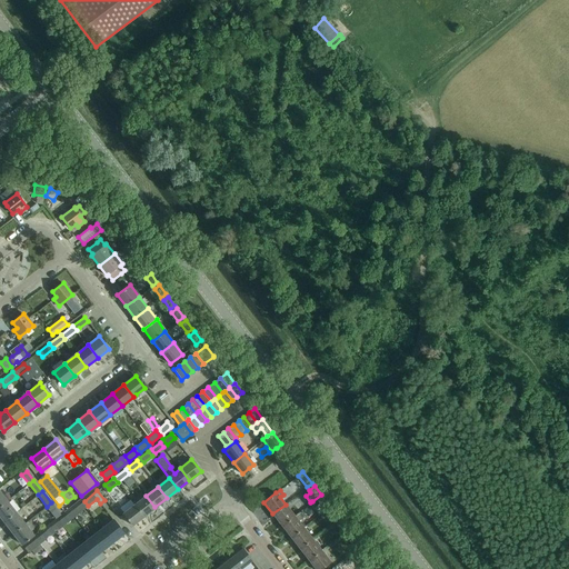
[(143,516),(155,507),(146,496),(135,505),(143,516)]
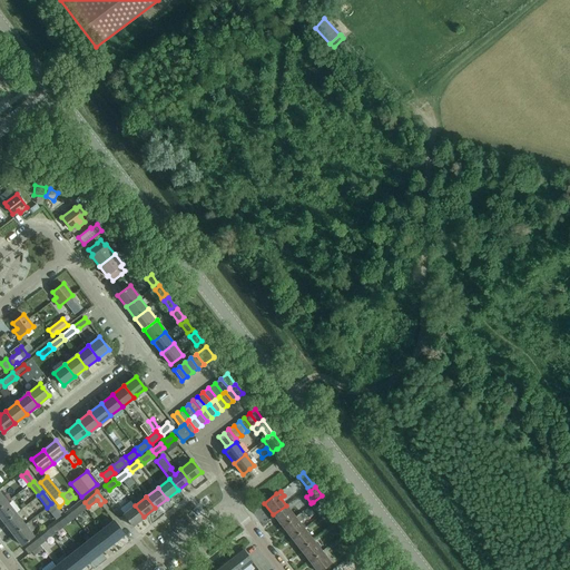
[(324,499),(318,502),(325,511),(331,508),(324,499)]
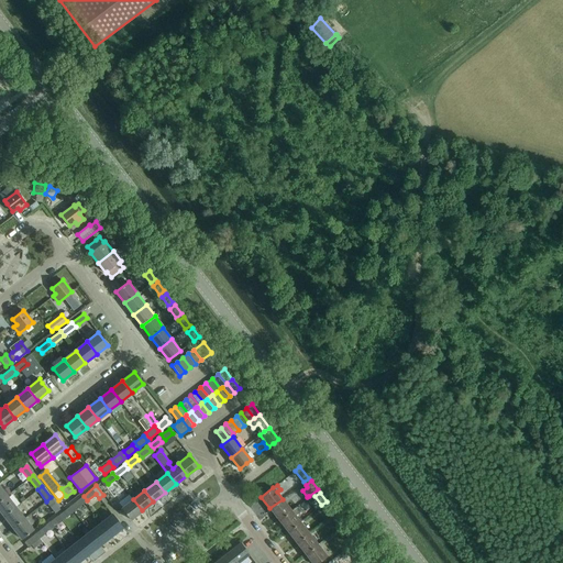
[(0,510),(3,516),(15,507),(7,495),(0,500),(0,510)]
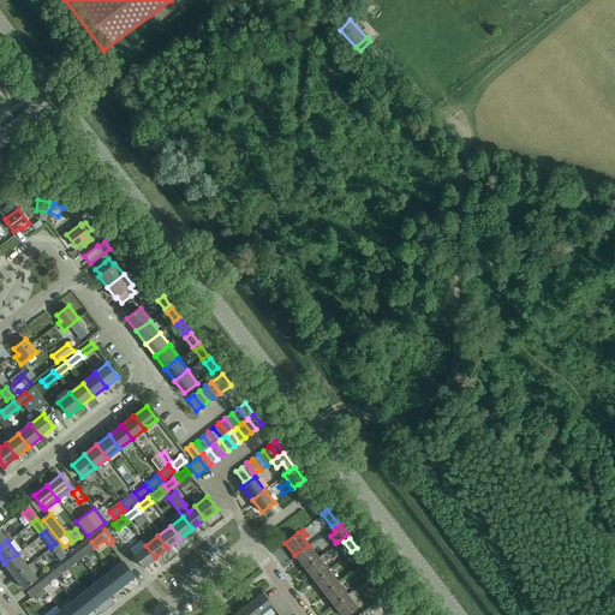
[(66,556),(55,543),(51,548),(60,560),(66,556)]
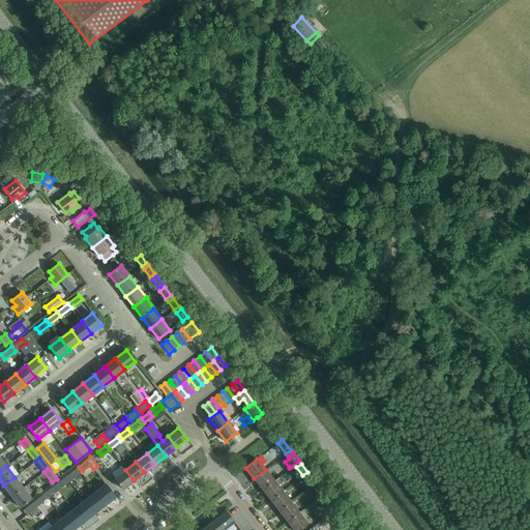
[(76,468),(65,477),(69,481),(80,473),(76,468)]
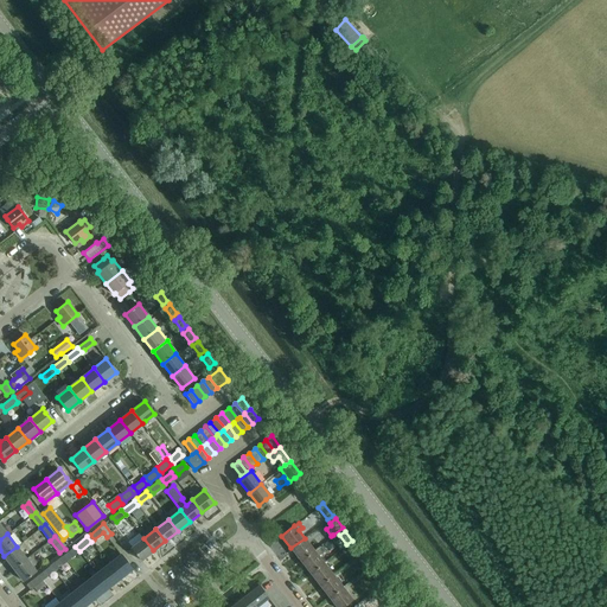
[(141,560),(153,550),(144,538),(132,548),(141,560)]
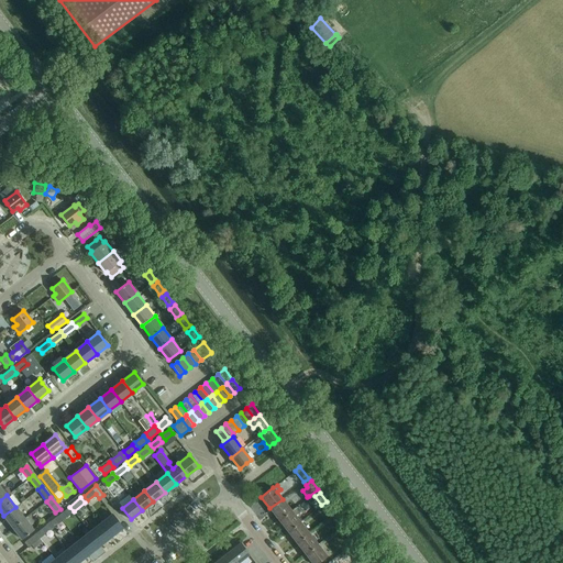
[(279,520),(291,510),(283,499),(269,508),(279,520)]
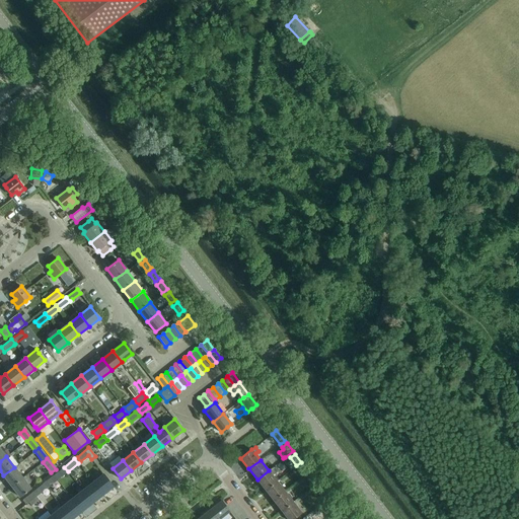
[(269,470),(257,479),(266,490),(277,480),(272,475),(277,471),(277,470),(282,466),(279,463),(274,467),(274,466),(269,470)]
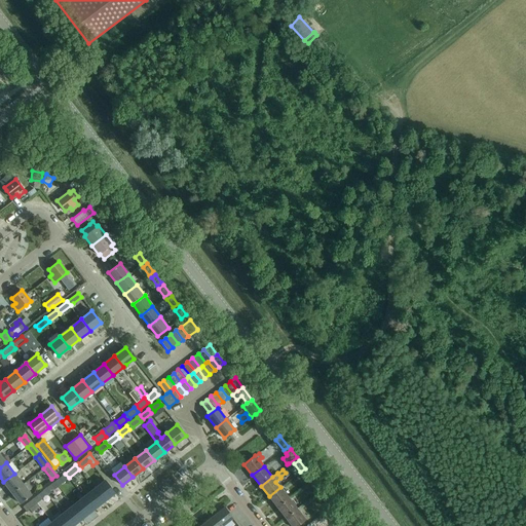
[(307,471),(302,474),(308,482),(313,479),(307,471)]
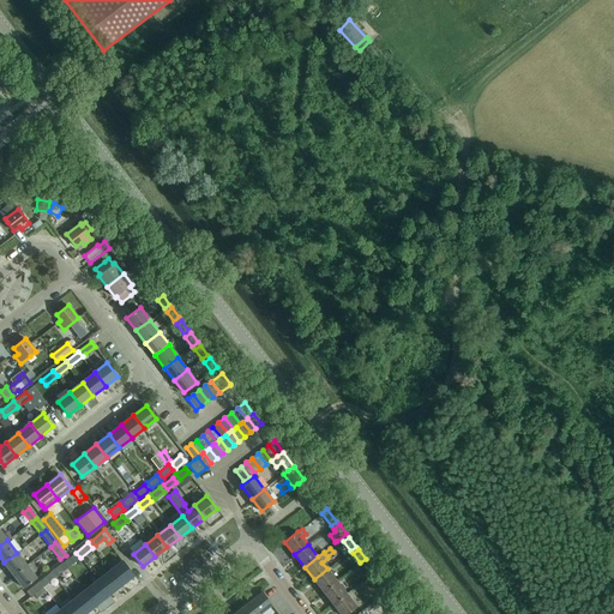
[(13,575),(26,565),(17,553),(4,563),(13,575)]
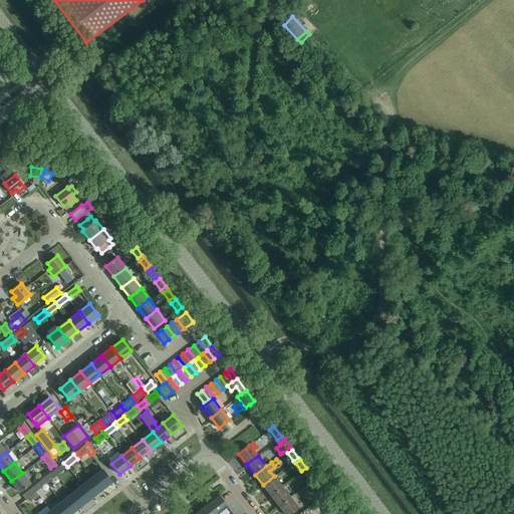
[(63,463),(55,469),(59,474),(67,467),(63,463)]
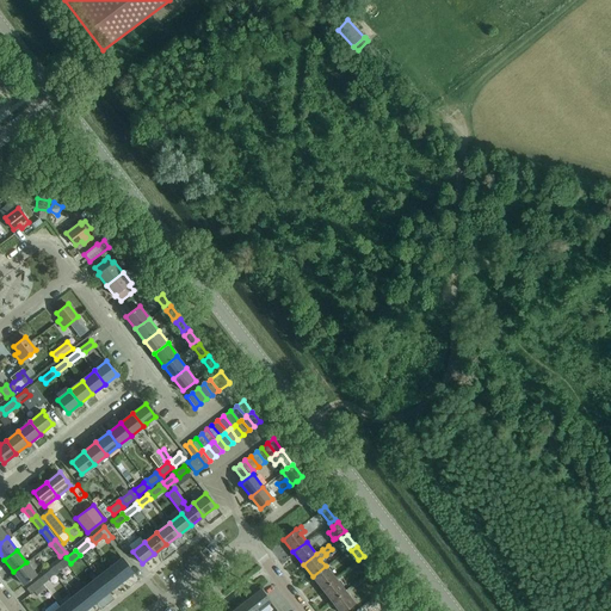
[(366,559),(360,563),(368,573),(374,568),(366,559)]
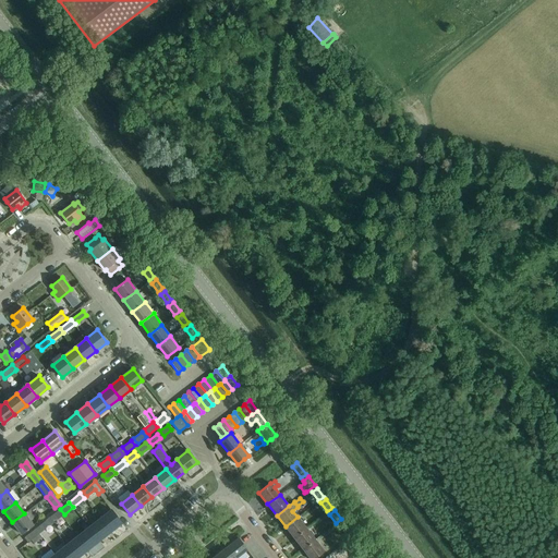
[(58,511),(49,518),(52,523),(61,516),(58,511)]
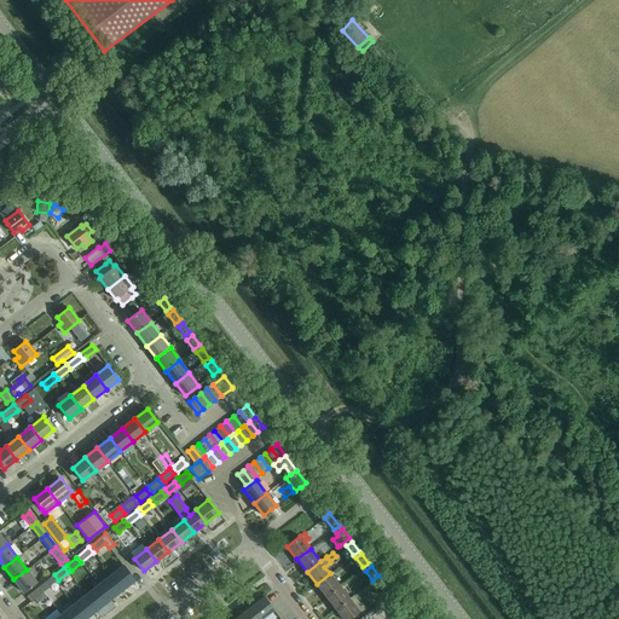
[(122,589),(134,579),(125,567),(111,577),(122,589)]
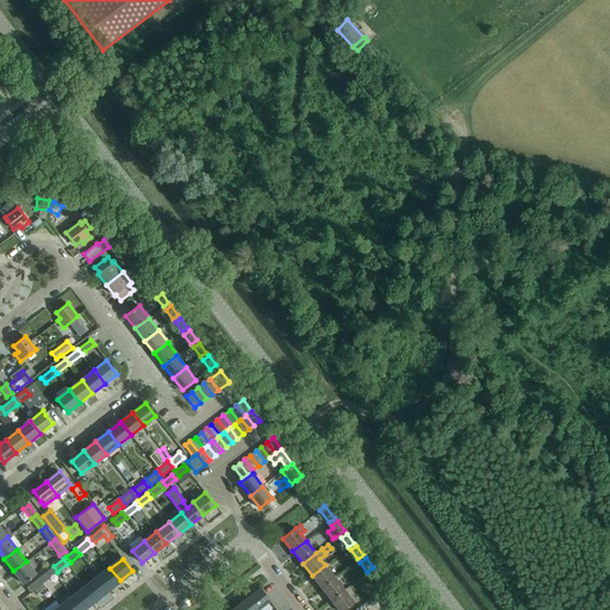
[(24,584),(33,576),(36,574),(26,561),(13,571),(24,584)]
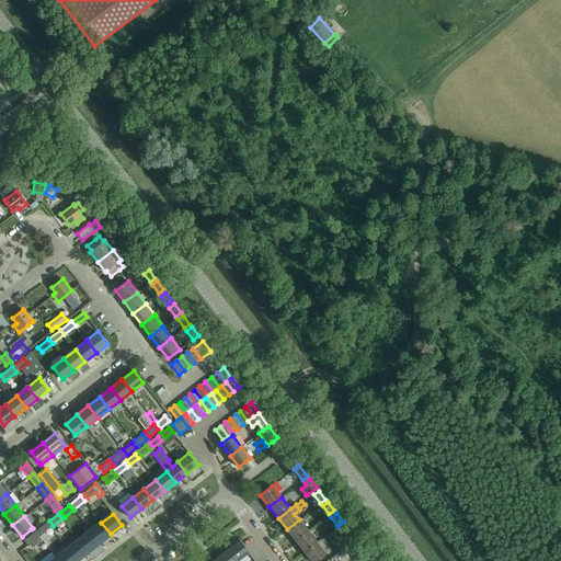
[(296,540),(308,531),(299,519),(287,529),(296,540)]
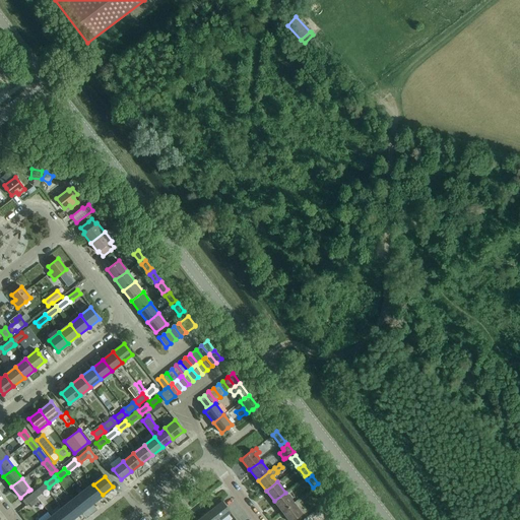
[(43,484),(35,491),(39,496),(47,490),(43,484)]
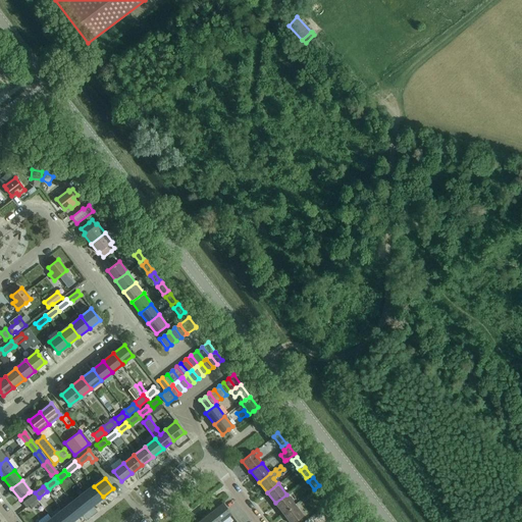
[(88,491),(84,494),(92,505),(103,497),(94,486),(90,489),(88,491)]
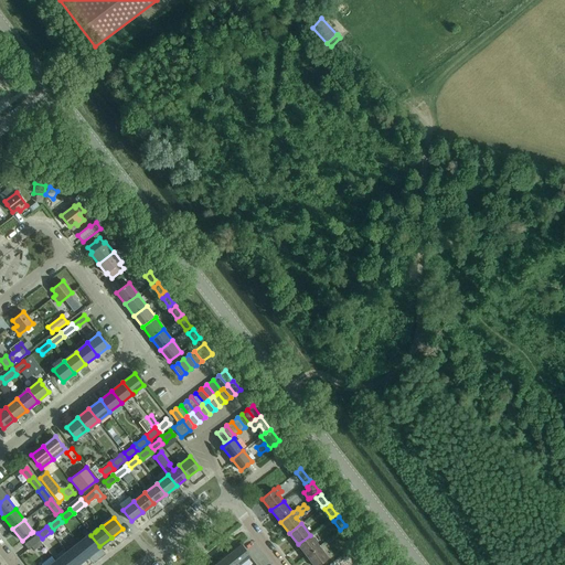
[(348,529),(342,532),(349,541),(354,537),(348,529)]
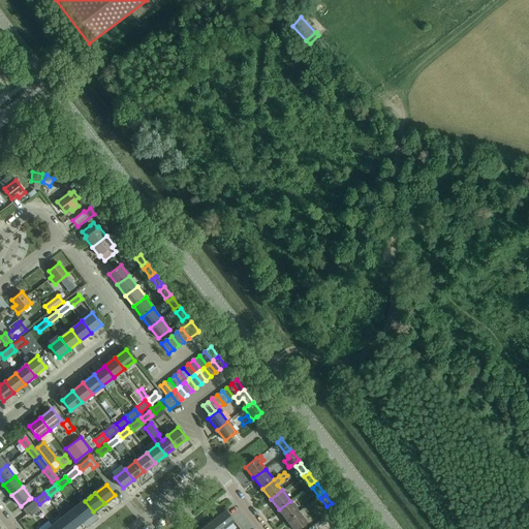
[(33,501),(23,509),(27,515),(30,511),(32,516),(36,512),(39,509),(37,506),(33,501)]
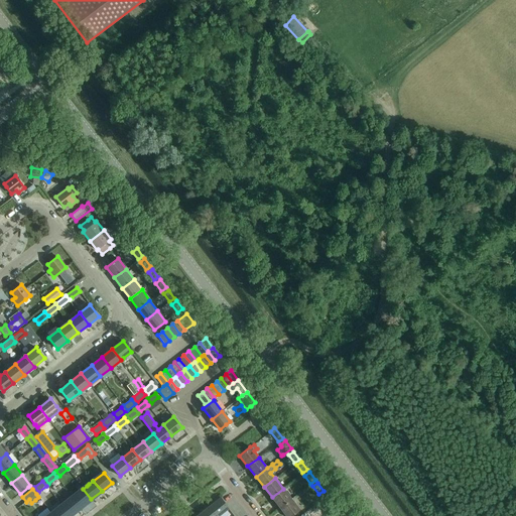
[(82,489),(73,497),(81,507),(91,499),(83,489),(82,489)]
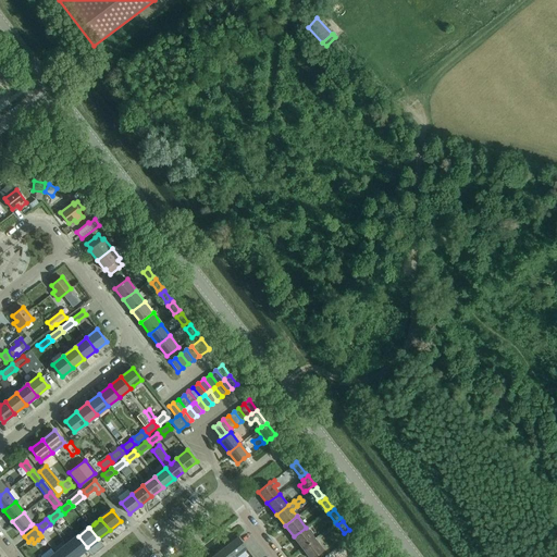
[(302,548),(314,539),(306,528),(294,536),(302,548)]
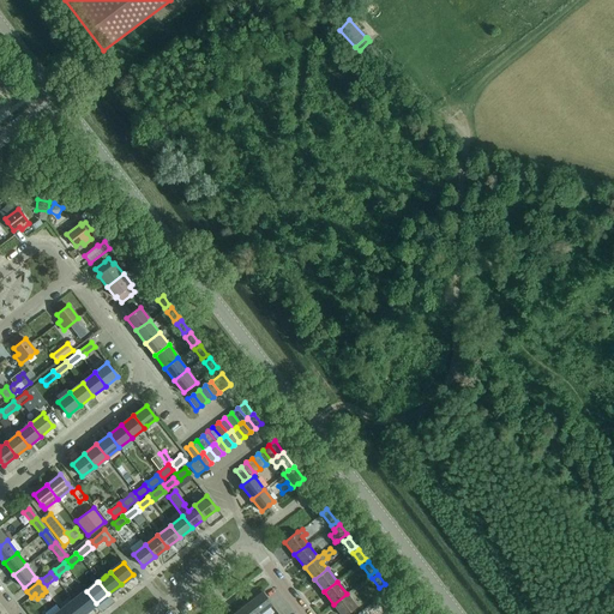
[(84,613),(96,603),(86,591),(73,601),(84,613)]
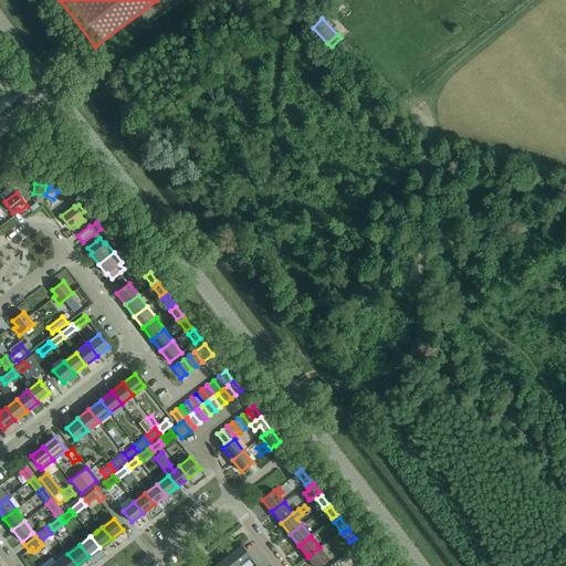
[(239,565),(242,564),(250,557),(241,545),(230,554),(239,565)]
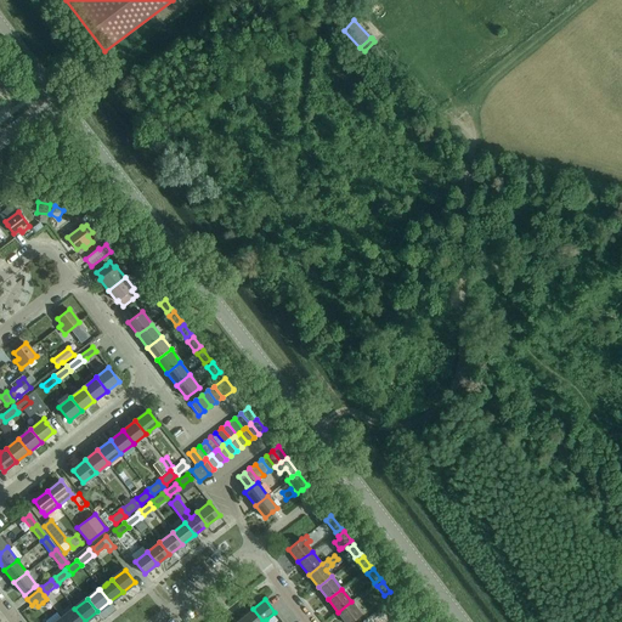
[(345,621),(350,621),(361,614),(351,601),(338,612),(345,621)]
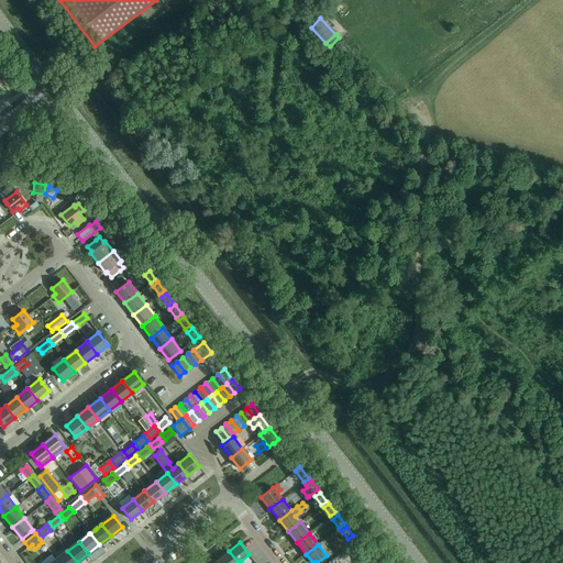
[(361,545),(356,549),(364,560),(370,556),(361,545)]
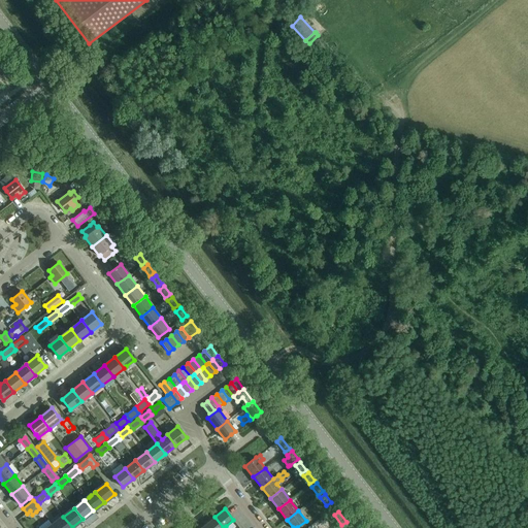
[(55,527),(70,527),(72,527),(63,517),(53,525),(55,527)]
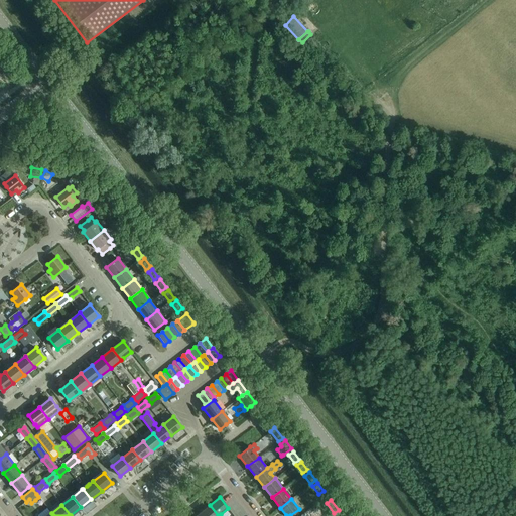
[(201,515),(218,515),(210,505),(200,514),(201,515)]
